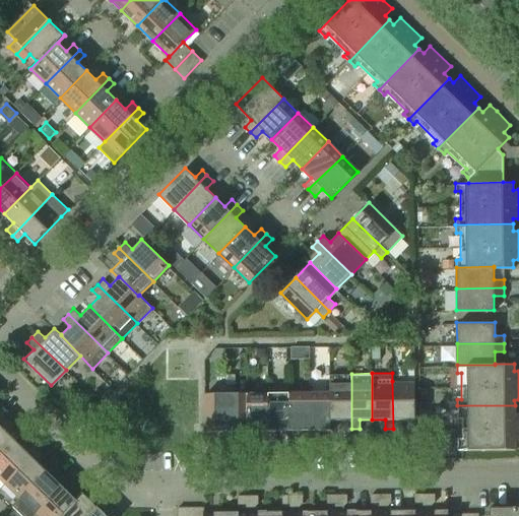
[(351,429),(351,374),(329,374),(329,391),(330,391),(331,420),(332,420),(343,420),(343,430),(351,429)]
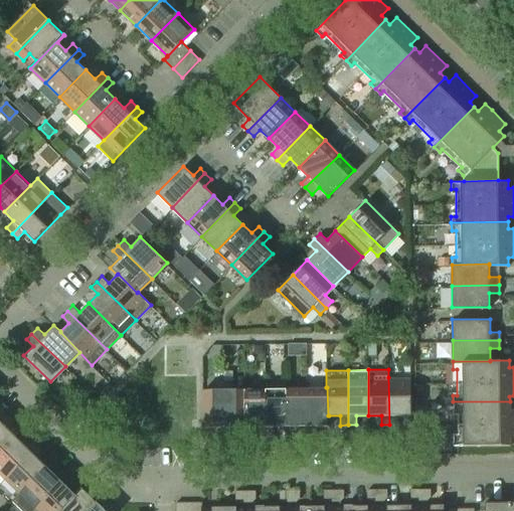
[(410,414),(410,377),(388,377),(389,424),(397,424),(396,414),(410,414)]
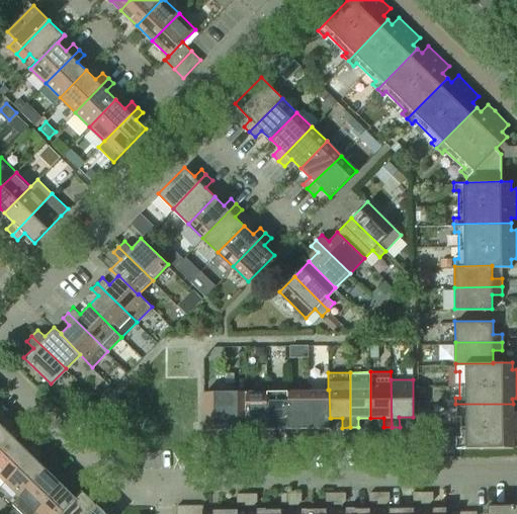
[(226,429),(226,381),(217,381),(217,392),(203,392),(204,429),(226,429)]
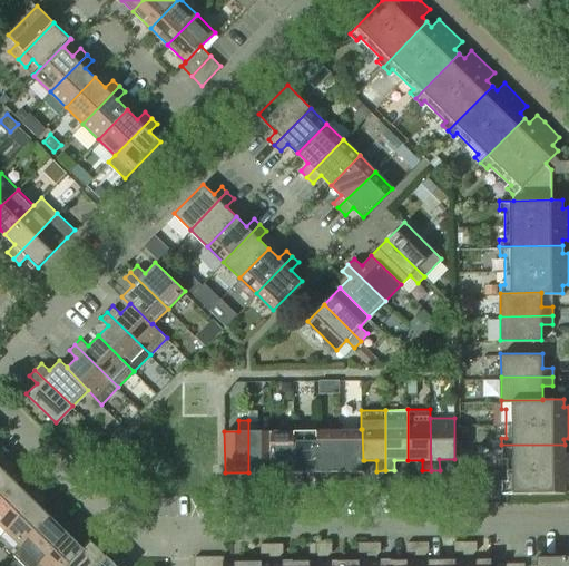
[(271,471),(271,430),(258,430),(258,420),(248,420),(248,472),(271,471)]
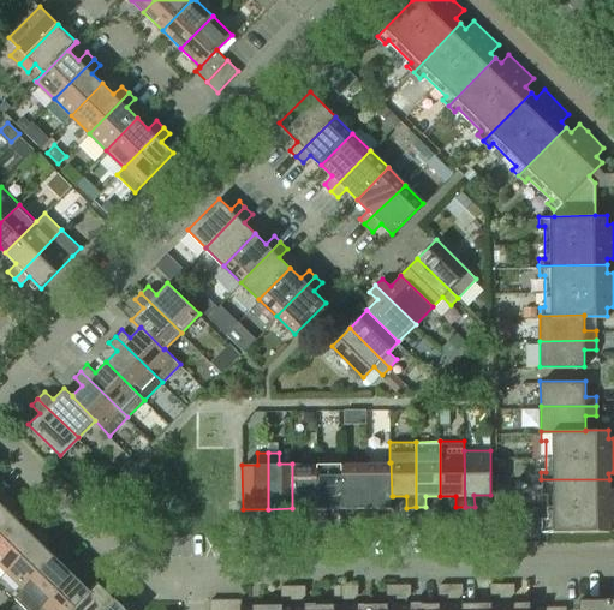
[(391,462),(389,462),(367,464),(367,519),(376,519),(376,508),(393,508),(393,496),(392,496),(391,462)]
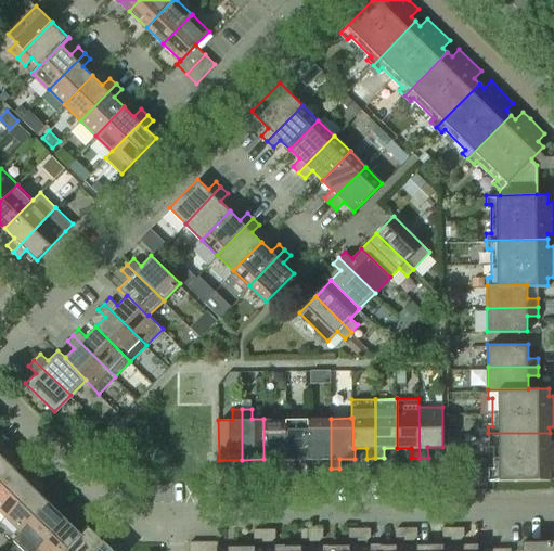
[(286,470),(286,419),(263,419),(263,459),(278,459),(278,470),(286,470)]
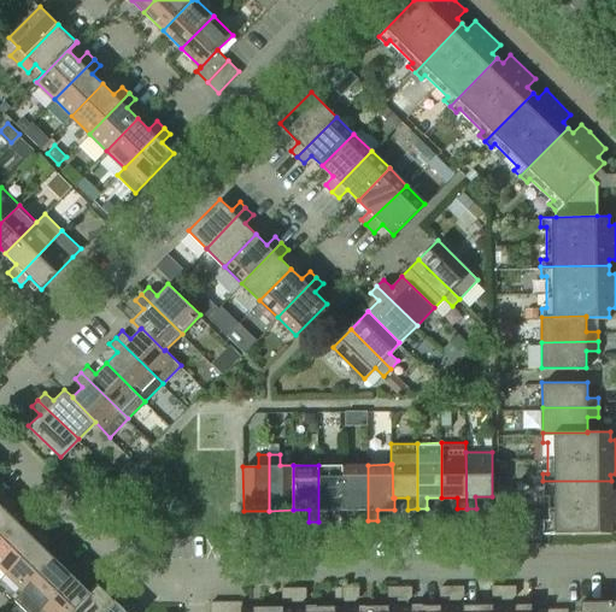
[(344,510),(342,465),(318,465),(318,522),(328,522),(328,510),(344,510)]
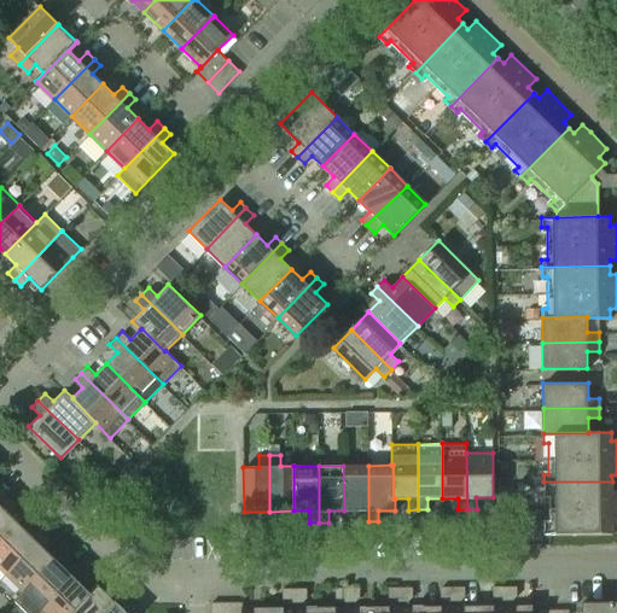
[(368,521),(368,466),(343,466),(344,511),(359,511),(360,521),(368,521)]
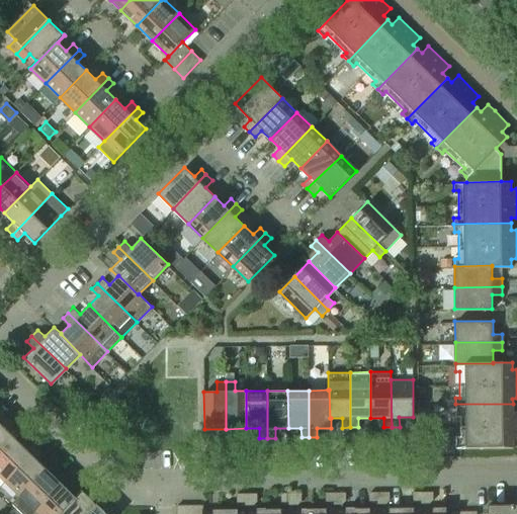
[(516,410),(513,411),(513,404),(455,404),(455,412),(460,412),(460,439),(455,439),(455,447),(513,447),(513,440),(516,439),(516,410)]
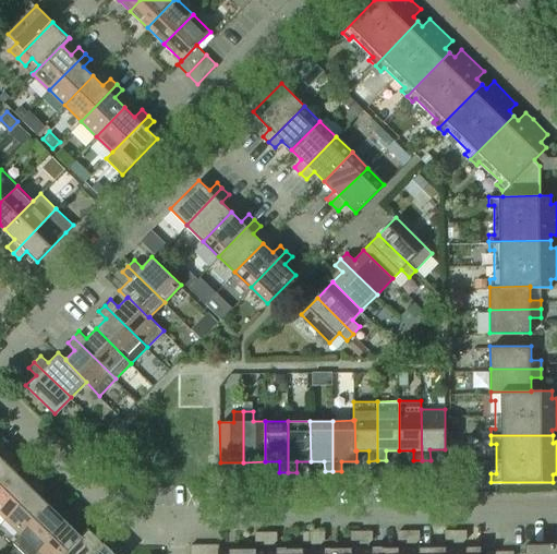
[(0,458),(9,450),(2,444),(0,446),(0,458)]
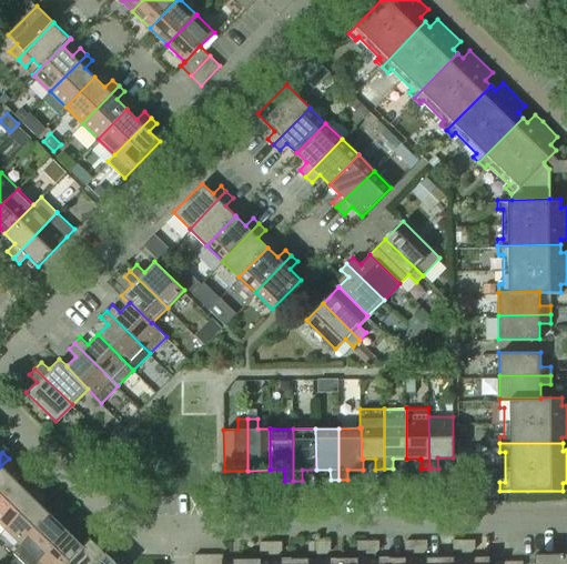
[(0,500),(18,482),(8,472),(14,464),(9,459),(0,466),(0,500)]
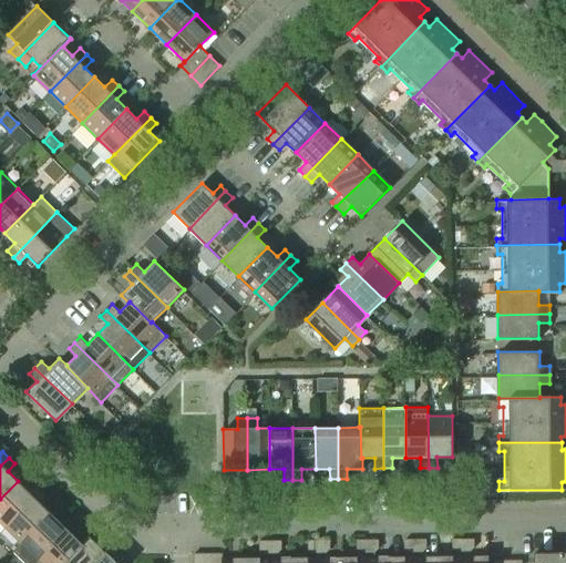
[(0,521),(6,526),(42,489),(35,483),(28,491),(18,481),(0,499),(0,521)]
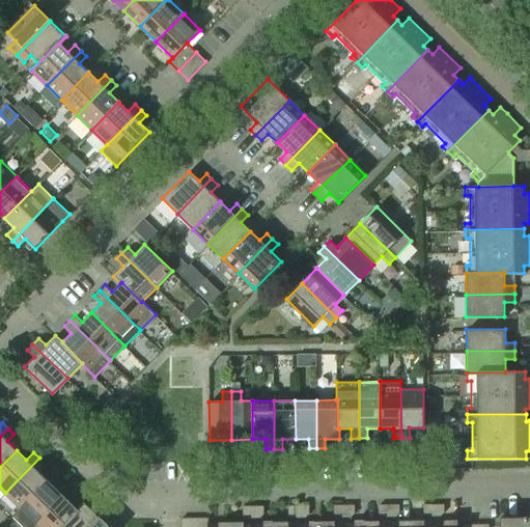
[(20,507),(47,480),(37,471),(45,464),(39,458),(5,493),(20,507)]
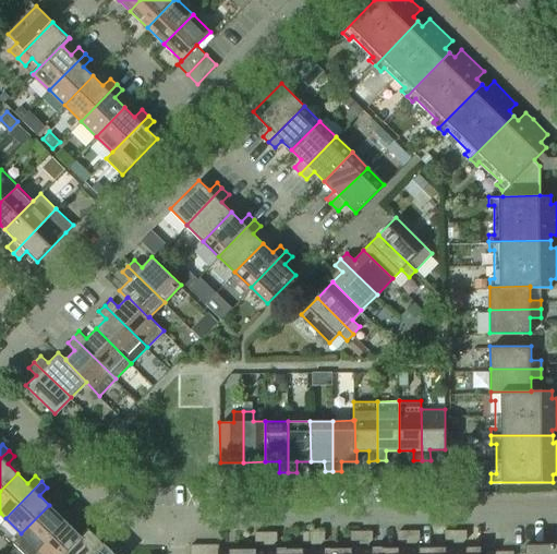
[(13,541),(26,553),(32,553),(73,513),(67,507),(59,514),(49,505),(21,533),(13,541)]
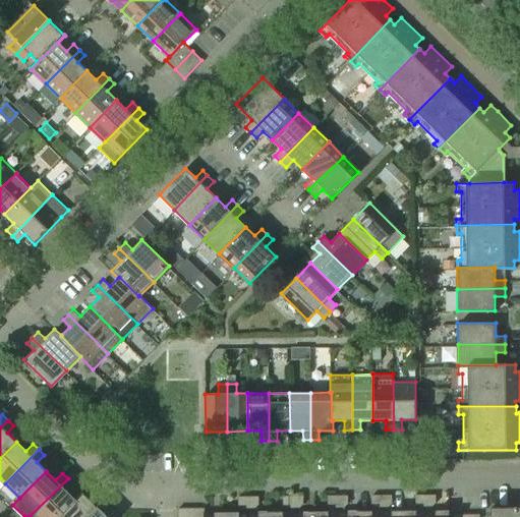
[(58,516),(75,500),(75,499),(66,491),(73,483),(68,478),(30,516),(58,516)]
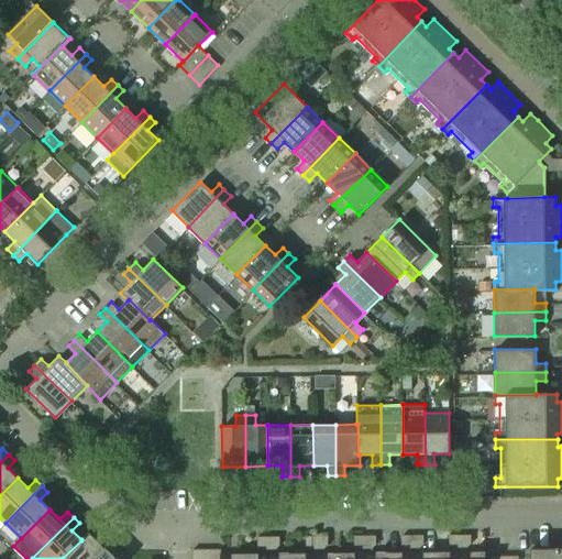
[(95,558),(112,541),(107,535),(99,543),(88,533),(81,539),(81,540),(63,558),(95,558)]
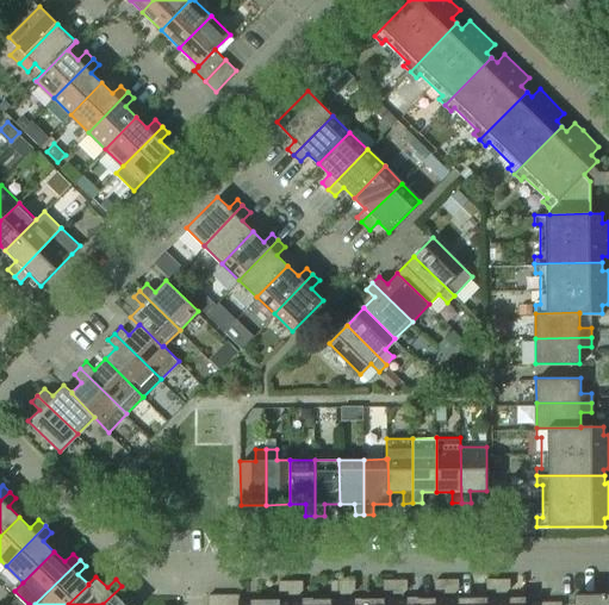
[(408,587),(408,578),(396,579),(396,592),(403,592),(408,587)]
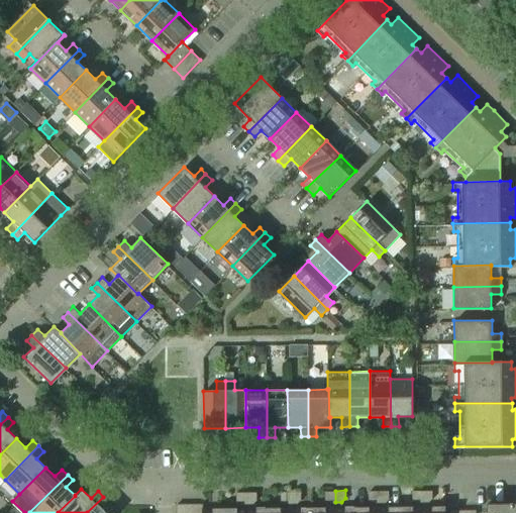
[(379,501),(379,490),(369,490),(369,498),(372,501),(379,501)]
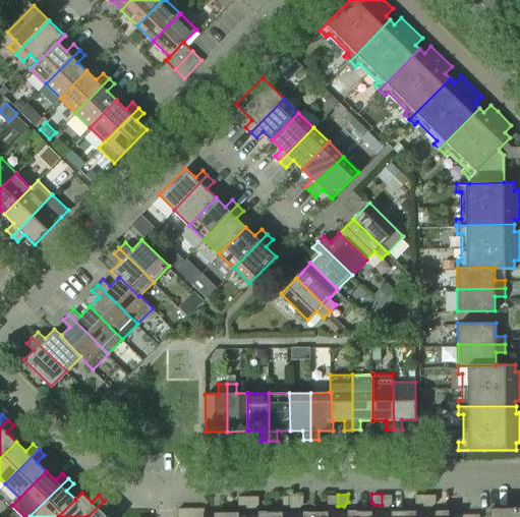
[(392,502),(391,494),(382,494),(382,505),(389,505),(392,502)]
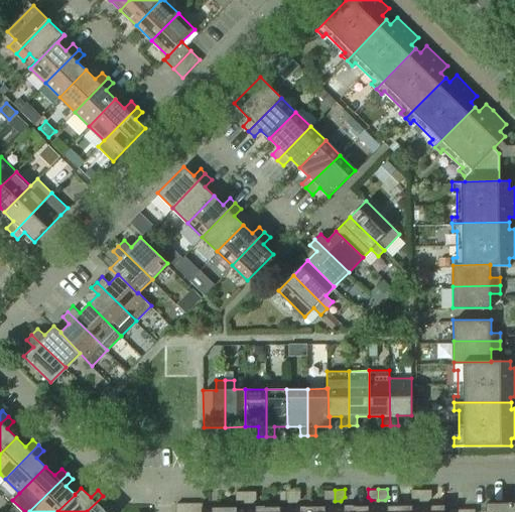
[(422,500),(422,489),(411,489),(411,497),(415,500),(422,500)]
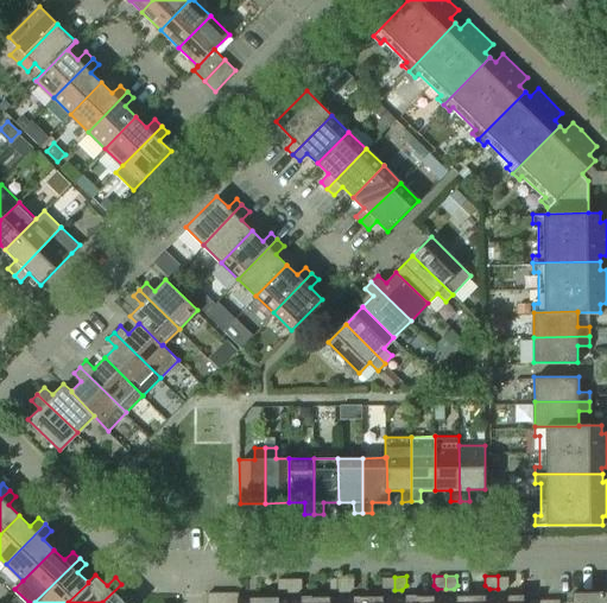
[(509,585),(509,576),(498,576),(498,589),(505,589),(509,585)]
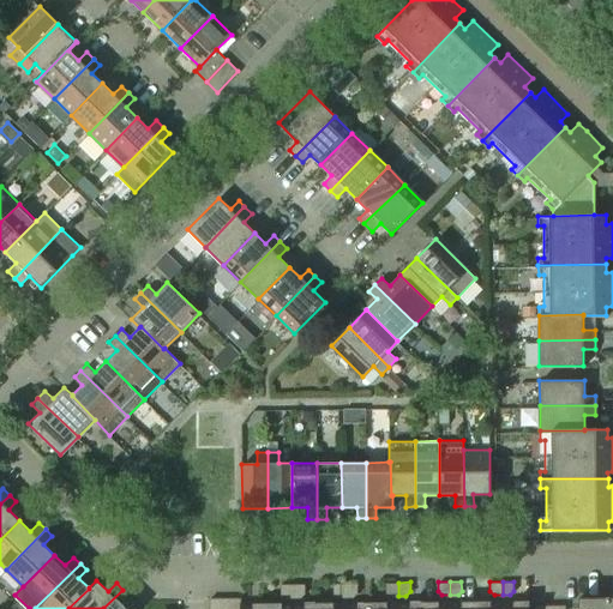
[(294,597),(294,583),(281,583),(281,592),(284,597),(294,597)]
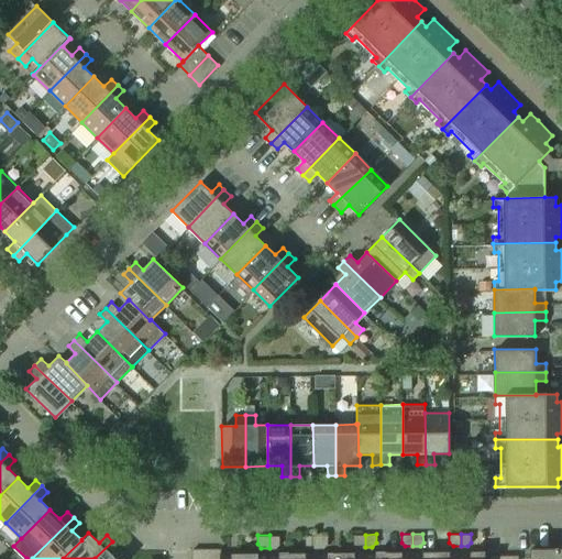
[(279,544),(279,535),(270,535),(270,548),(276,547),(279,544)]
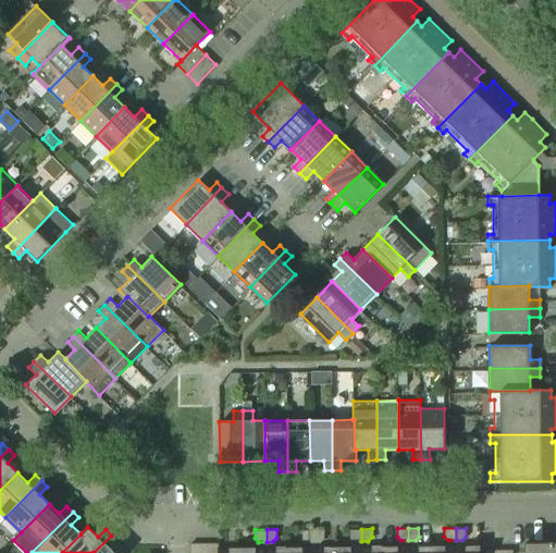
[(313,541),(313,529),(303,529),(303,538),(306,541),(313,541)]
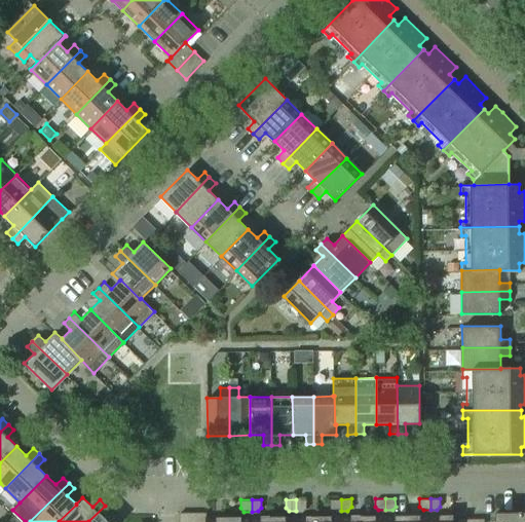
[(306,508),(305,499),(296,499),(296,511),(302,511),(306,508)]
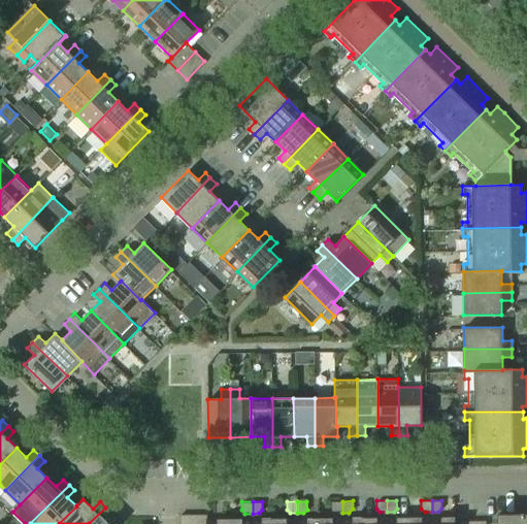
[(342,513),(342,501),(332,501),(332,510),(335,513),(342,513)]
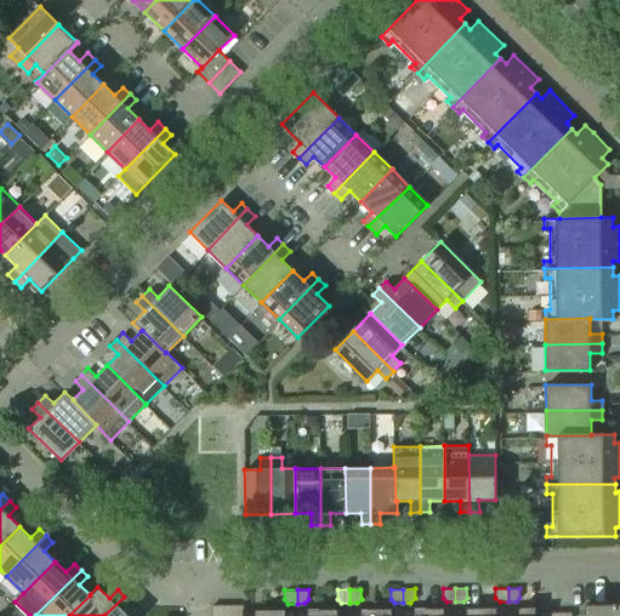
[(128,615),(123,611),(131,603),(124,597),(104,615),(128,615)]
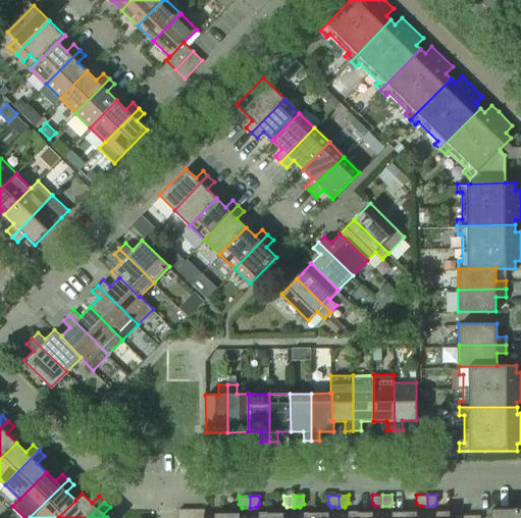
[(191,517),(191,508),(178,508),(177,517),(191,517)]
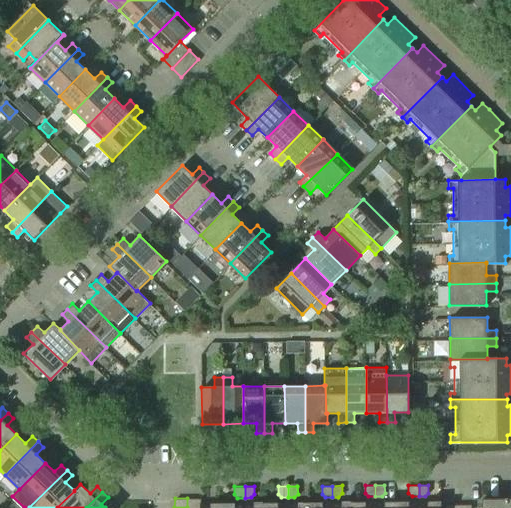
[(222,507),(222,503),(201,503),(201,498),(187,498),(187,507),(222,507)]
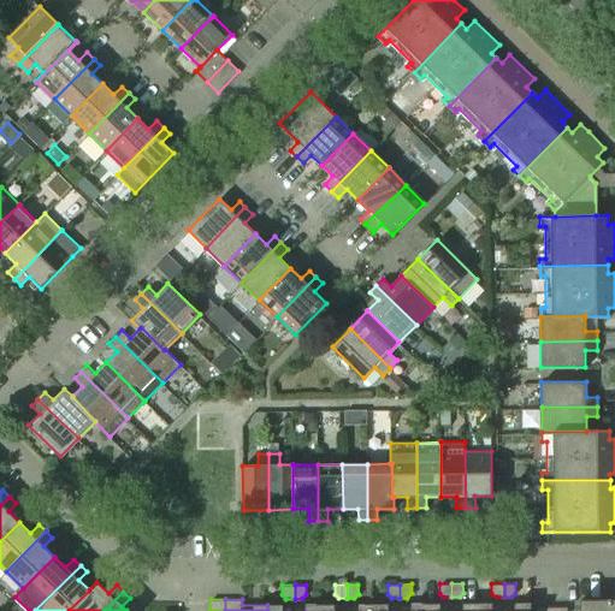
[(614,599),(579,600),(579,610),(614,610),(614,599)]
